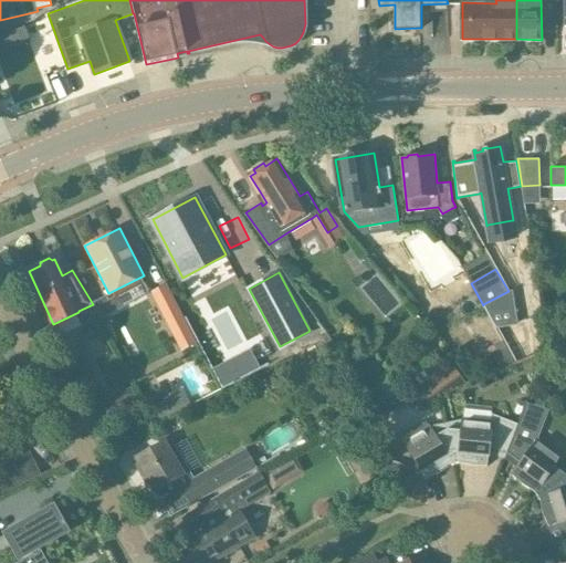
[(197,341),(167,282),(150,291),(180,348),(197,341)]
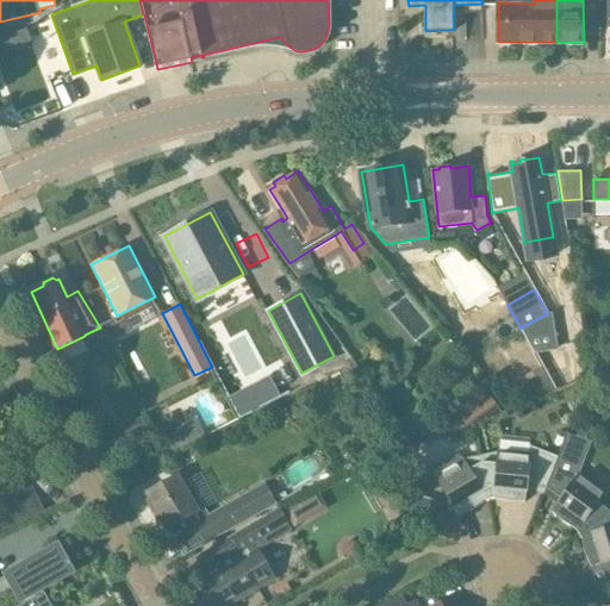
[(548,313),(521,328),(534,351),(556,347),(551,313),(548,313)]
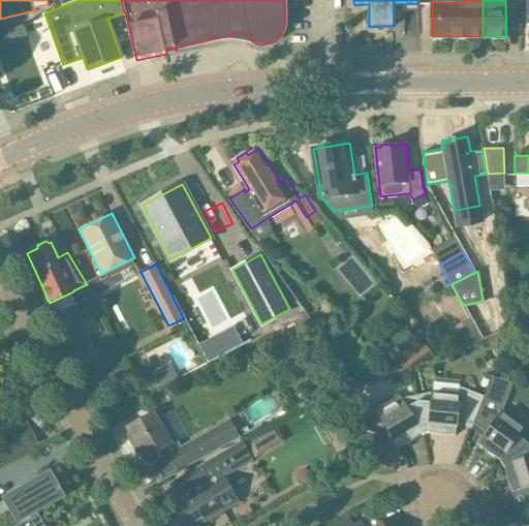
[(469,316),(460,320),(471,342),(480,337),(469,316)]
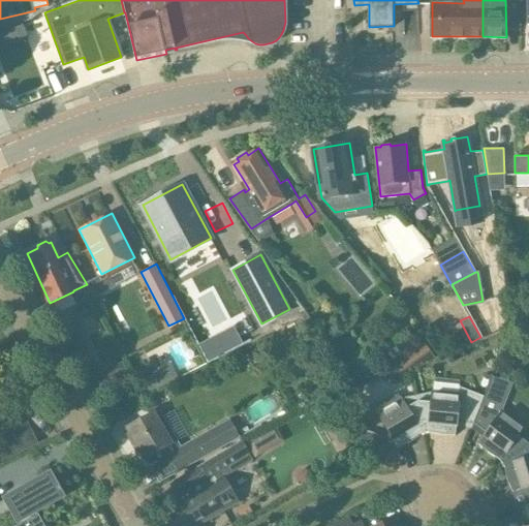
[(287,348),(282,339),(265,347),(271,358),(287,348)]
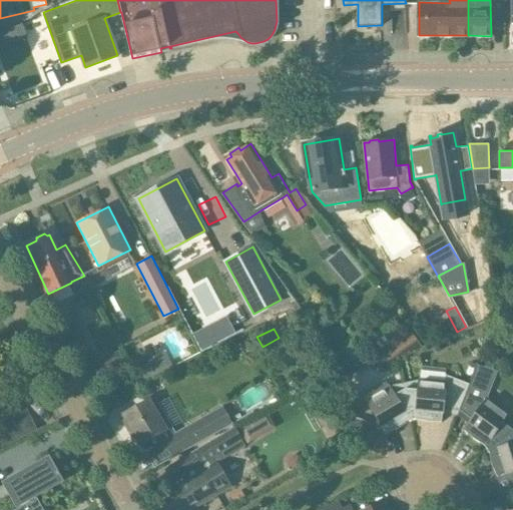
[(164,351),(135,366),(142,380),(171,365),(164,351)]
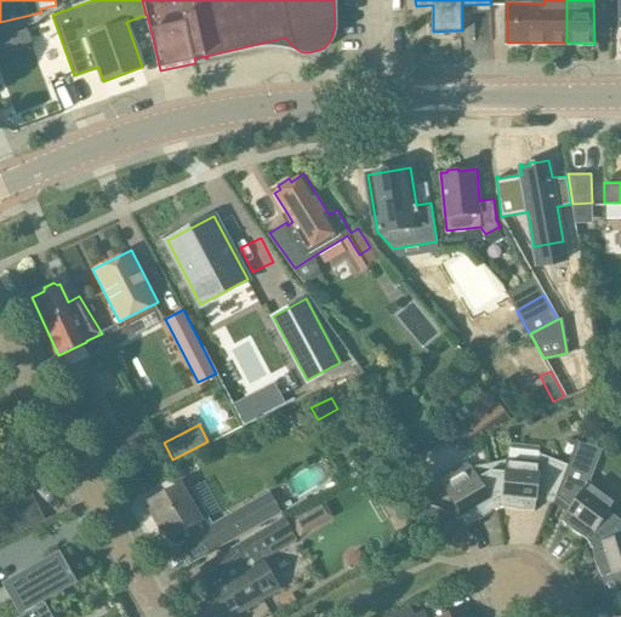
[(157,451),(148,433),(135,439),(143,457),(157,451)]
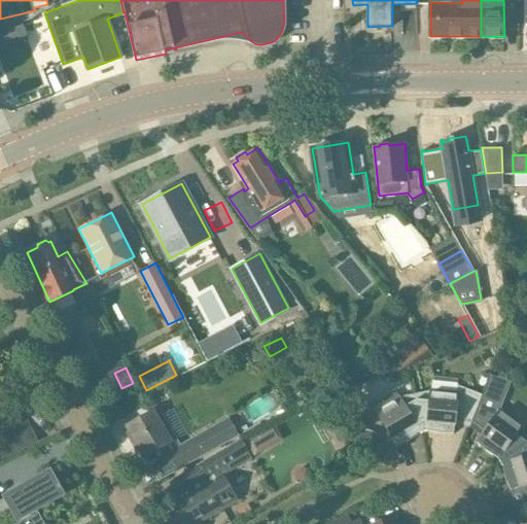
[(497,457),(500,461),(526,442),(526,429),(523,424),(501,409),(499,408),(510,381),(490,374),(482,393),(471,420),(486,429),(477,442),(487,450),(497,457)]
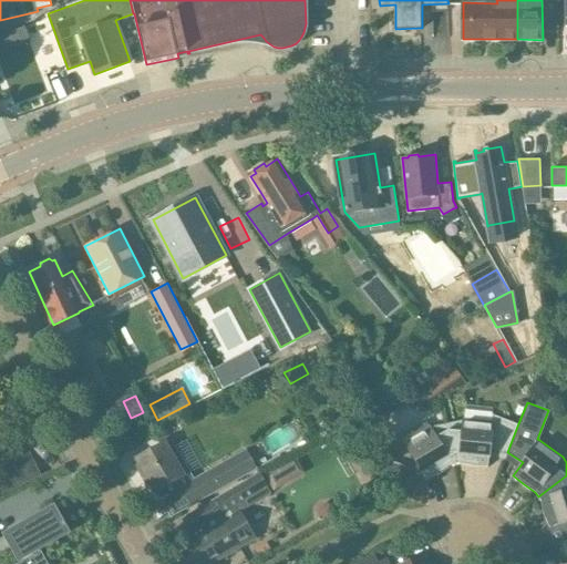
[(490,450),(507,452),(518,423),(493,413),(492,417),(492,421),(464,419),(446,422),(455,464),(461,463),(474,465),(488,465),(490,450)]
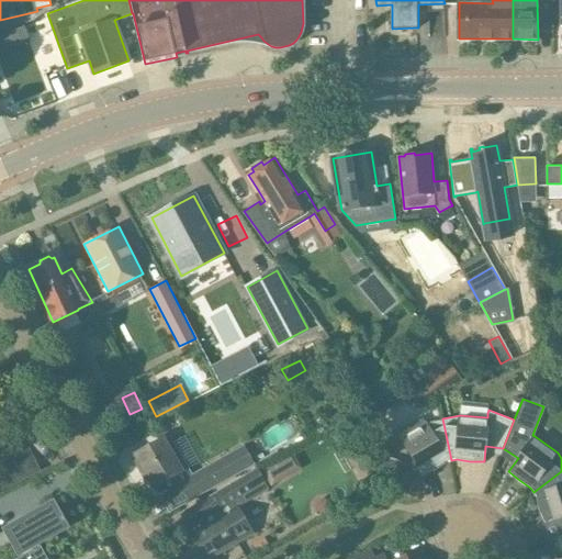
[(447,460),(451,460),(442,418),(426,422),(422,414),(396,429),(401,437),(423,474),(437,468),(447,460)]
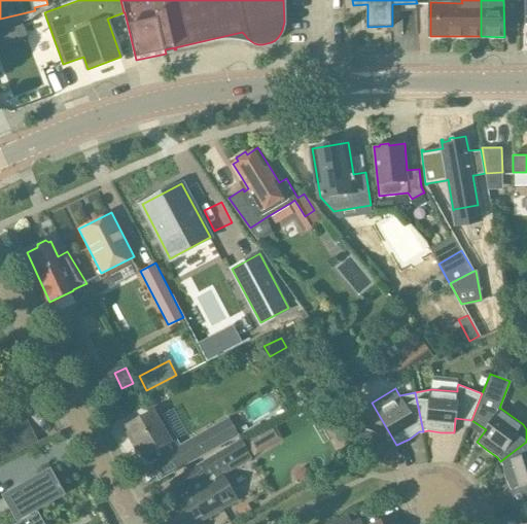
[(180,443),(161,408),(154,411),(129,426),(149,463),(160,480),(178,469),(240,434),(229,416),(180,443)]
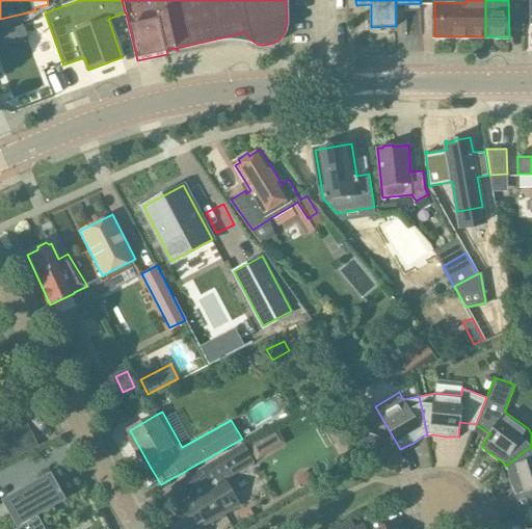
[(0,461),(38,444),(26,418),(0,429),(0,461)]
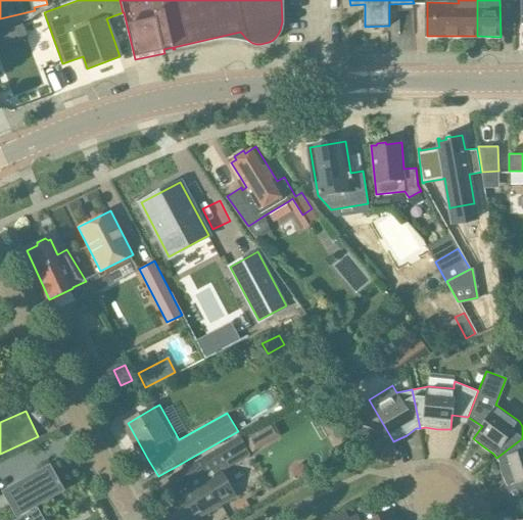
[(249,444),(279,437),(274,417),(244,424),(249,444)]
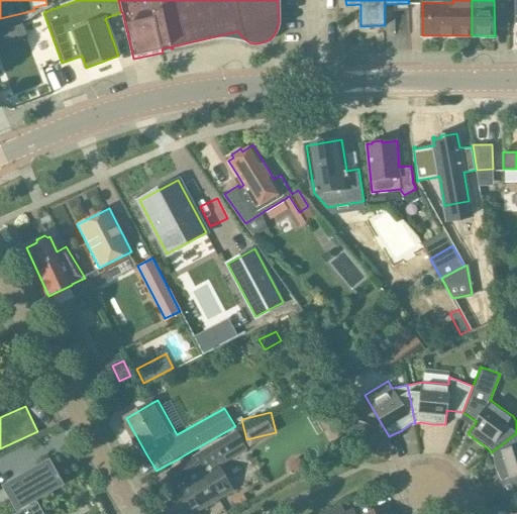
[(375,426),(352,418),(340,422),(345,438),(370,446),(370,445),(369,445),(375,426)]
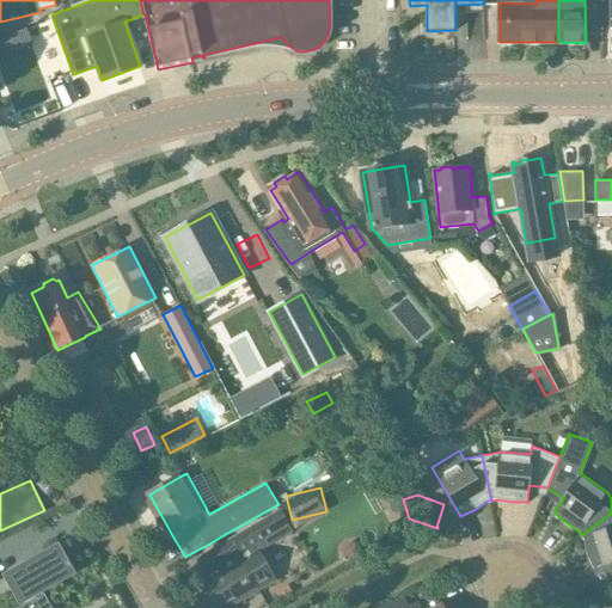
[(279,508),(195,557),(209,579),(201,584),(214,607),(230,607),(231,607),(258,591),(275,581),(258,551),(293,530),(279,508)]
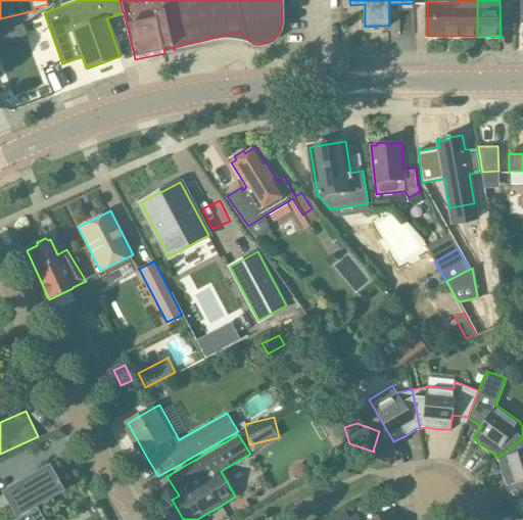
[(522,438),(496,458),(500,461),(502,472),(502,474),(507,485),(521,481),(522,488),(522,438)]
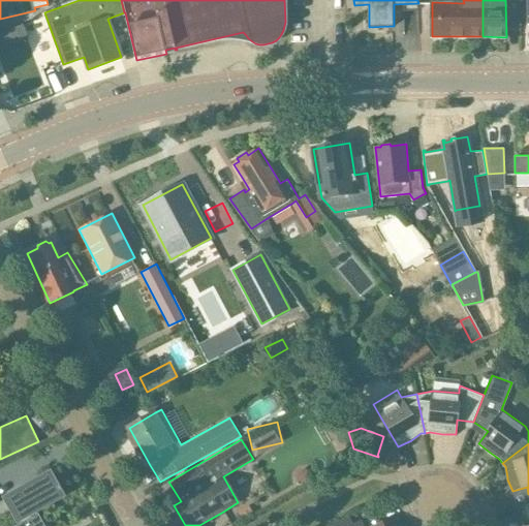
[(51,472),(5,498),(18,521),(20,519),(22,522),(13,525),(45,525),(38,513),(36,514),(34,511),(63,494),(60,490),(62,489),(60,485),(58,486),(57,483),(58,482),(54,474),(53,475),(51,472)]
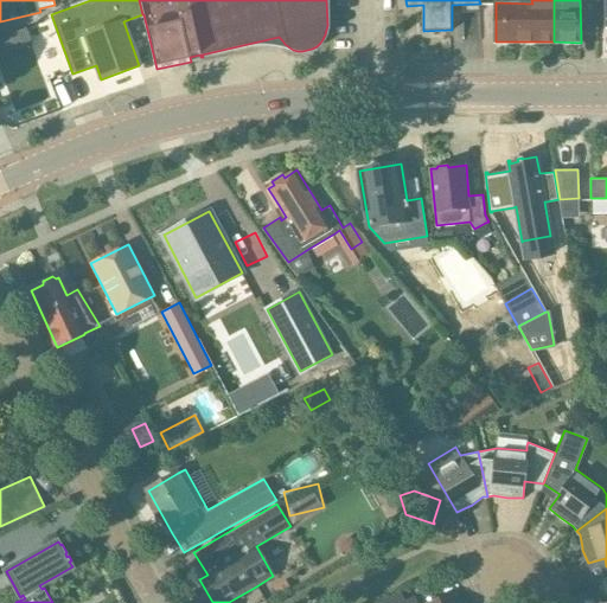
[(440,602),(439,600),(432,602),(417,602),(414,595),(406,600),(401,590),(374,602),(440,602)]
